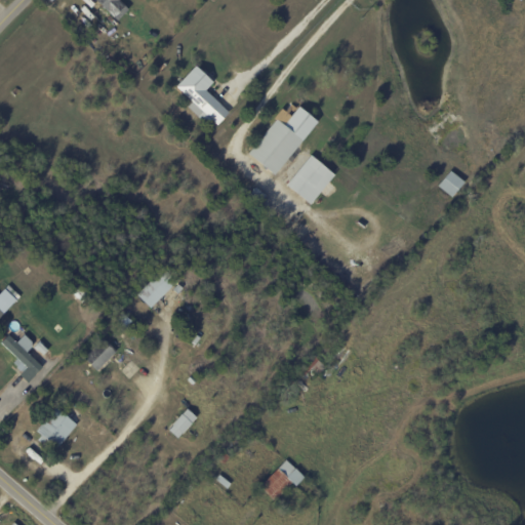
[(107,11),(95,0),(119,0),(128,9),(118,21),(109,11),(108,12),(107,11)]
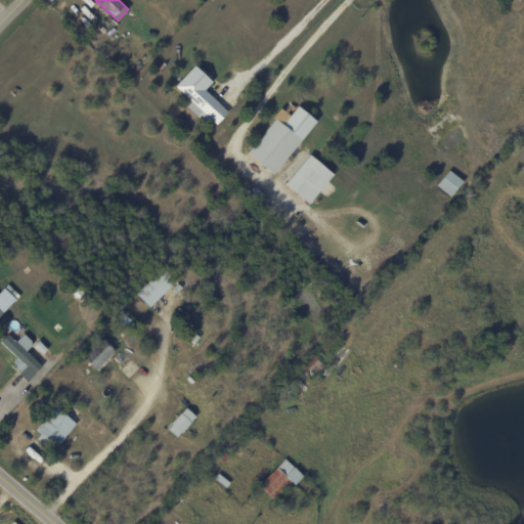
[(91,20),(96,25),(91,31),(86,27),(91,20)]
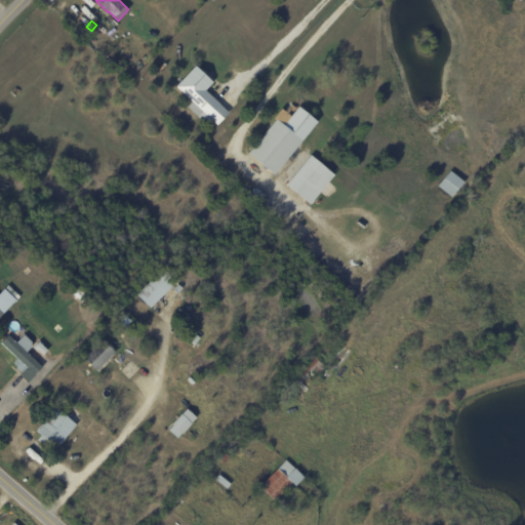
[(207,92),(219,104),(208,117),(202,112),(198,117),(187,107),(191,102),(175,86),(194,66),(212,82),(205,90),(207,92)]
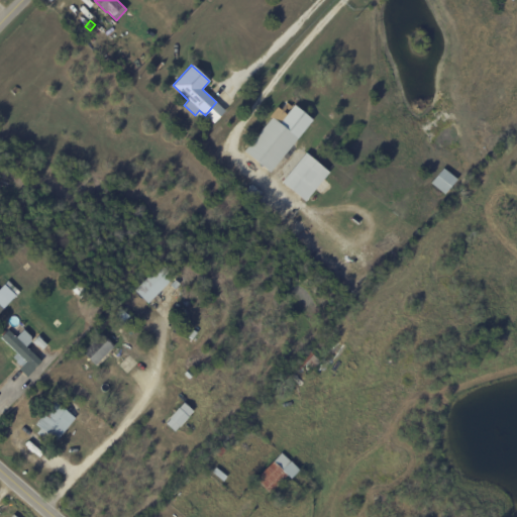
[(312,120),(271,173),(244,152),(272,118),(270,116),(278,107),(281,110),(287,102),(292,107),(294,105),(312,120)]
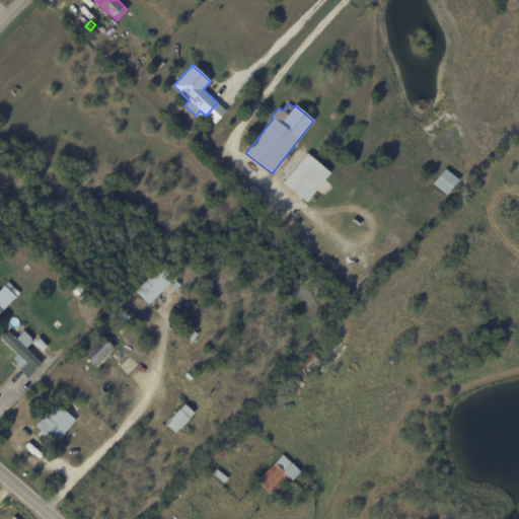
[(329,173),(306,203),(283,183),(306,154),(329,173)]
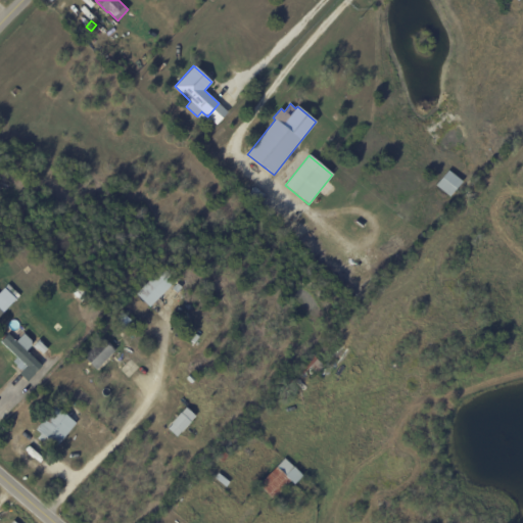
[(449,171),(464,182),(452,197),(437,185),(449,171)]
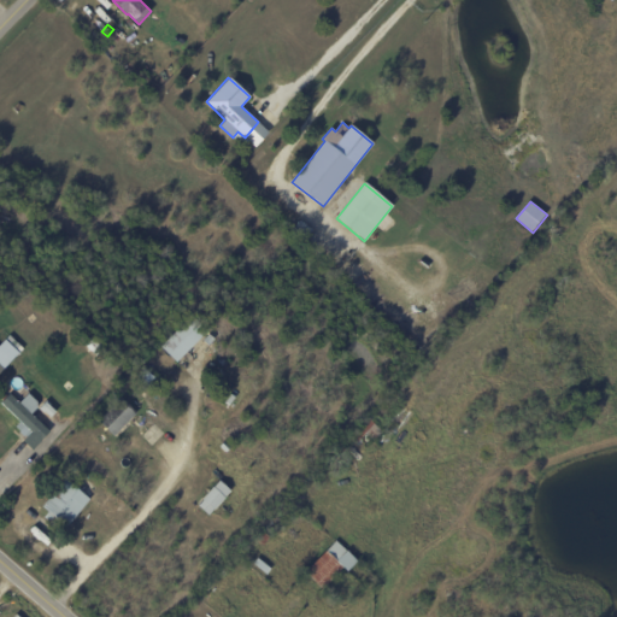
[(293,225),(298,219),(312,230),(305,241),(291,230),(293,225)]
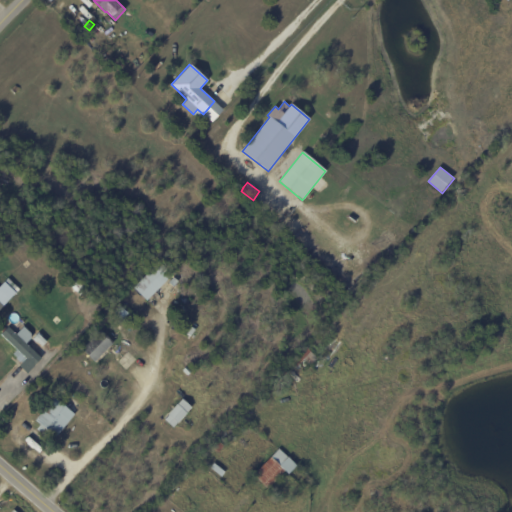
[(171,275),(172,275),(147,301),(133,288),(158,262),(171,275)]
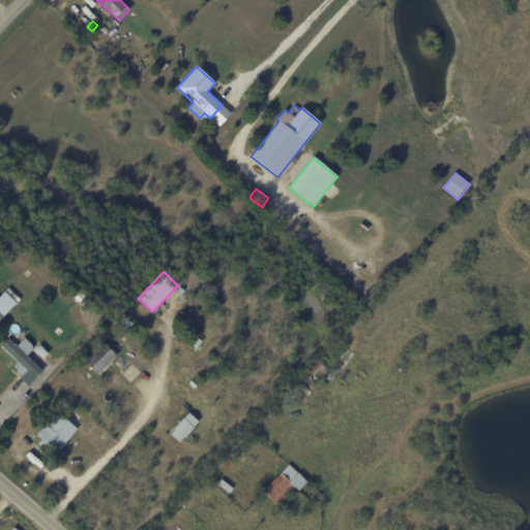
[(78,290),(88,300),(82,306),(71,296),(78,290)]
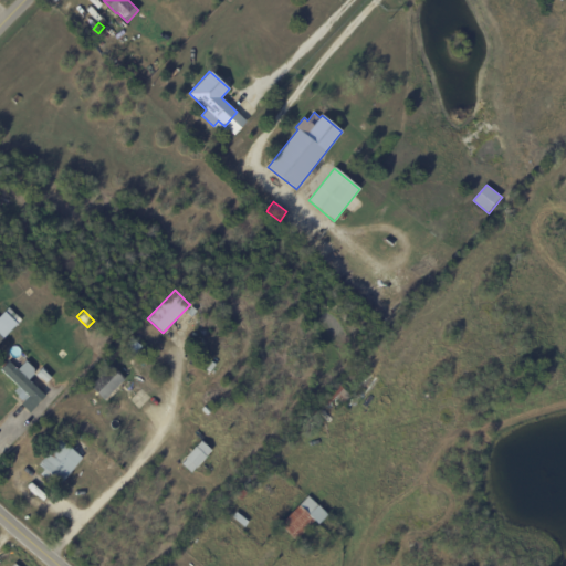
[(34,374),(29,380),(45,396),(30,412),(21,405),(29,396),(28,395),(23,400),(16,391),(19,387),(18,386),(13,391),(9,387),(7,389),(2,385),(10,378),(1,369),(9,362),(18,369),(25,360),(34,369),(34,374)]
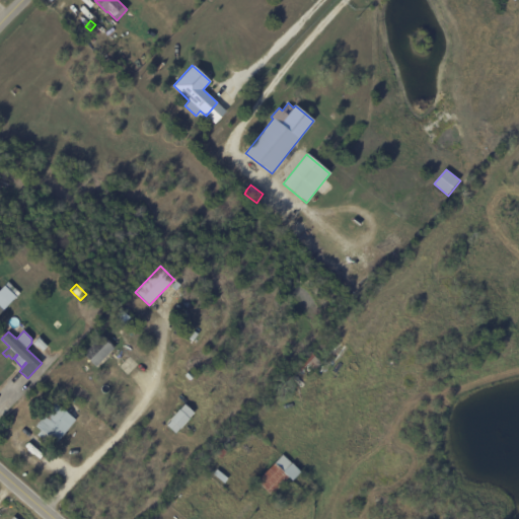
[(115,347),(96,367),(83,354),(101,335),(115,347)]
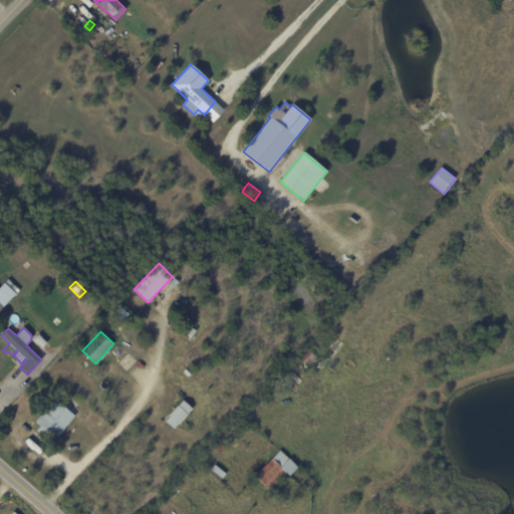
[(306,348),(318,360),(310,368),(303,361),(297,368),(292,363),(306,348)]
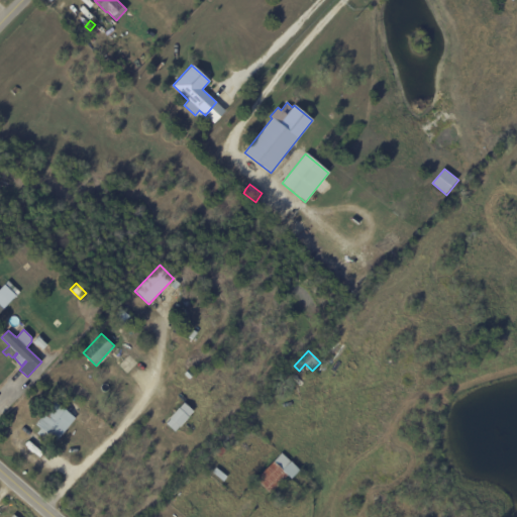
[(190,380),(185,375),(188,371),(193,376),(190,380)]
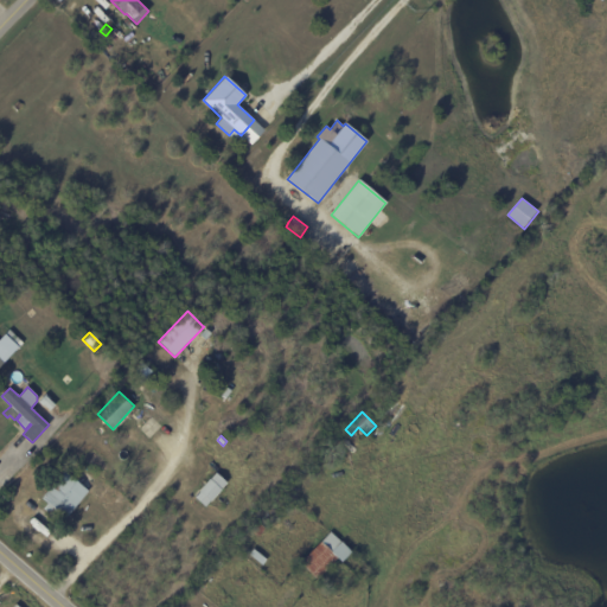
[(76,483),(88,492),(66,518),(52,508),(51,510),(39,500),(62,472),(76,483)]
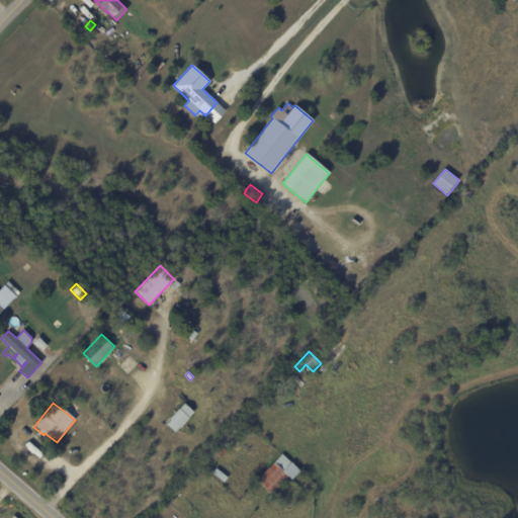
[(193,413),(174,434),(166,426),(170,421),(169,420),(178,409),(179,410),(183,404),(193,413)]
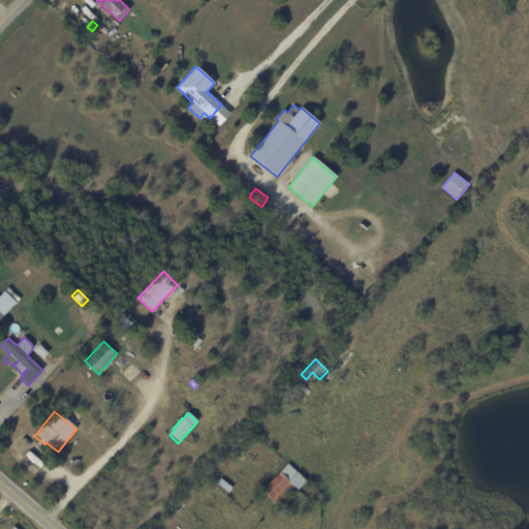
[(224,455),(230,462),(225,468),(218,462),(224,455)]
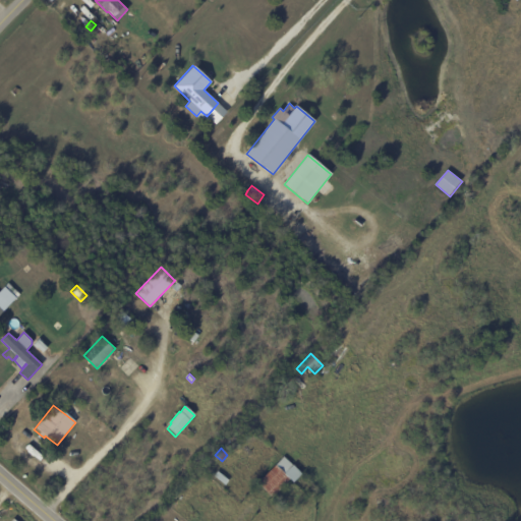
[(267,493),(256,484),(283,457),(301,474),(292,483),(289,480),(272,499),(267,493)]
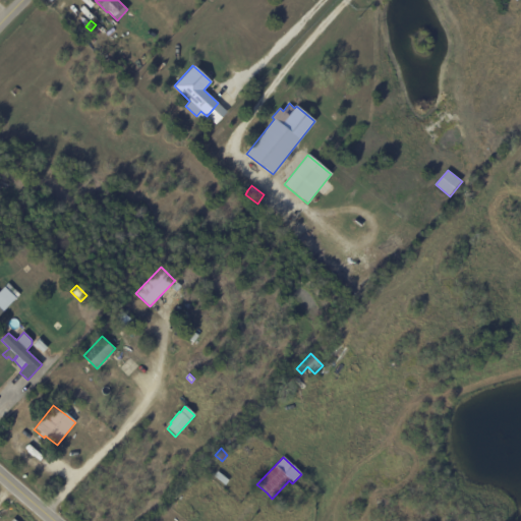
[(217,472),(228,481),(224,485),(213,476),(217,472)]
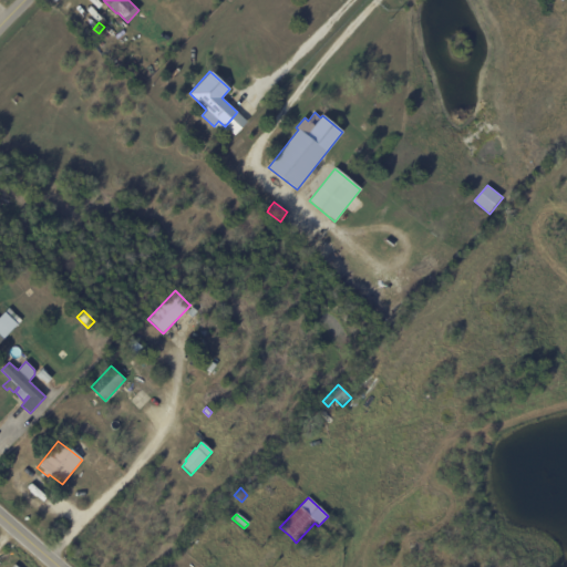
All buildings are outlined.
